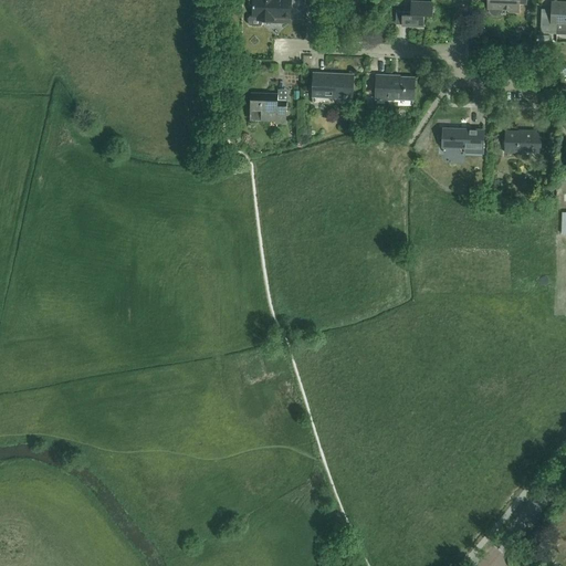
[(249,0),(249,3),(251,6),(253,6),(253,17),(250,17),(249,18),(249,24),(250,25),(261,27),(262,24),(262,17),(282,18),(282,10),(291,10),(291,0),(249,0)]
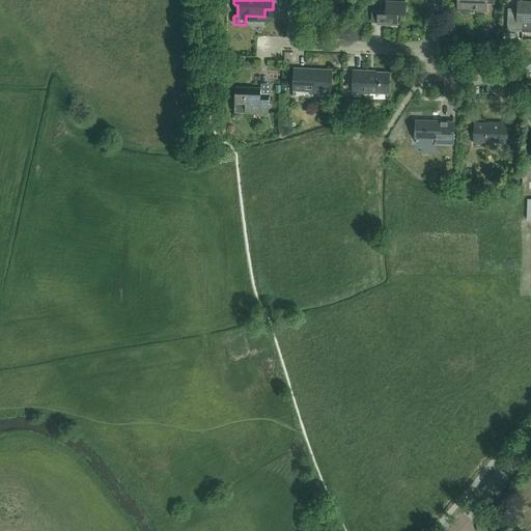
[(457,0),(458,8),(459,8),(459,10),(462,12),(464,15),(467,15),(469,14),(471,11),(471,8),(478,9),(478,11),(486,11),(486,0),(457,0)]
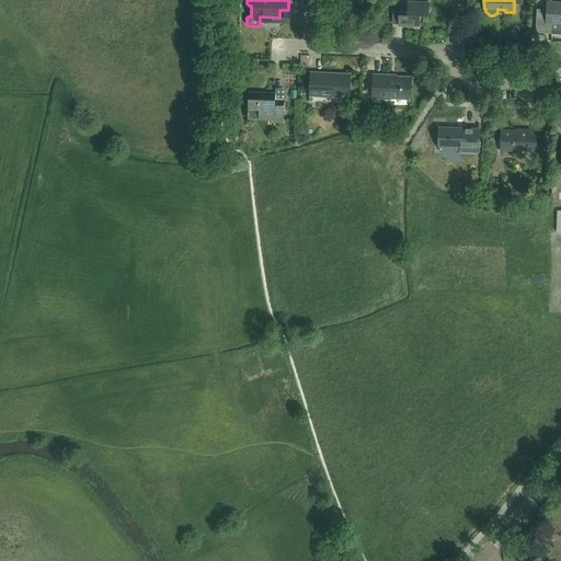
[(427,15),(428,2),(409,1),(409,12),(400,11),(399,27),(420,27),(420,14),(427,15)]
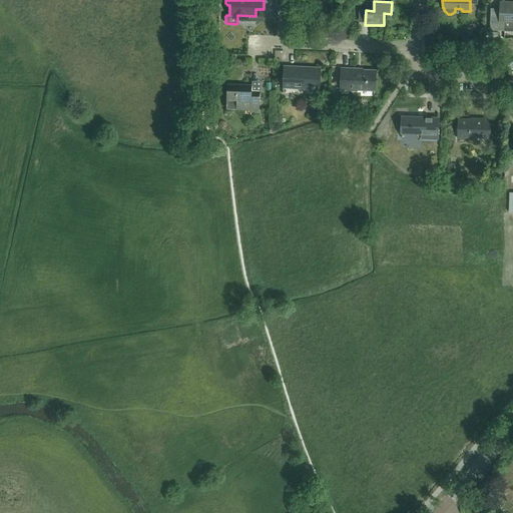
[(500,30),(500,21),(512,21),(512,1),(500,1),(500,8),(491,8),(491,29),(500,30)]
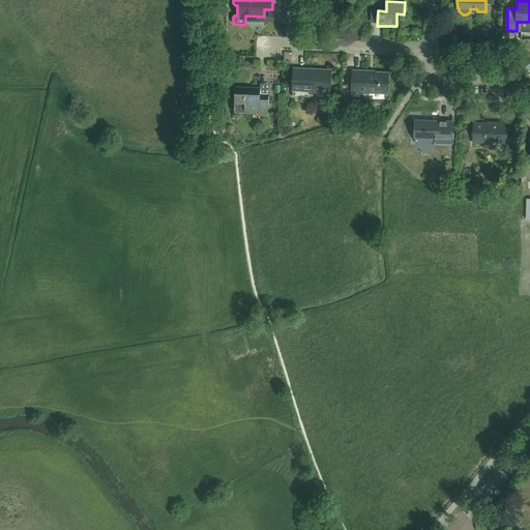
[(293,91),(330,92),(331,72),(313,71),(313,69),(294,68),(293,91)]
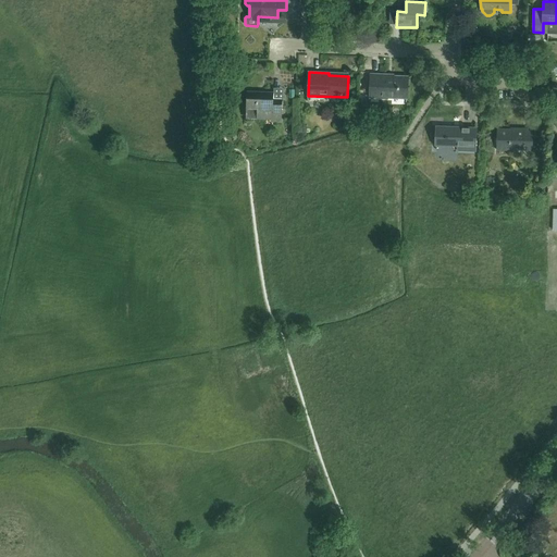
[(408,99),(409,76),(395,76),(395,74),(371,74),(370,98),(388,99),(388,98),(408,99)]
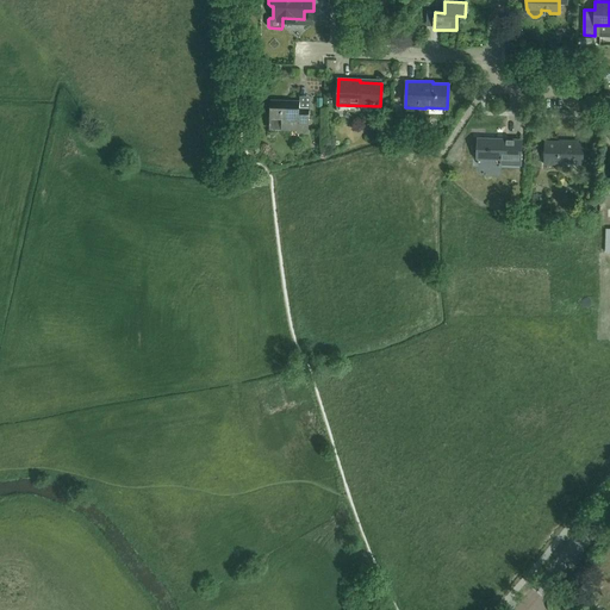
[(271,130),(298,131),(307,131),(309,110),(299,110),(299,101),(272,100),(271,130)]
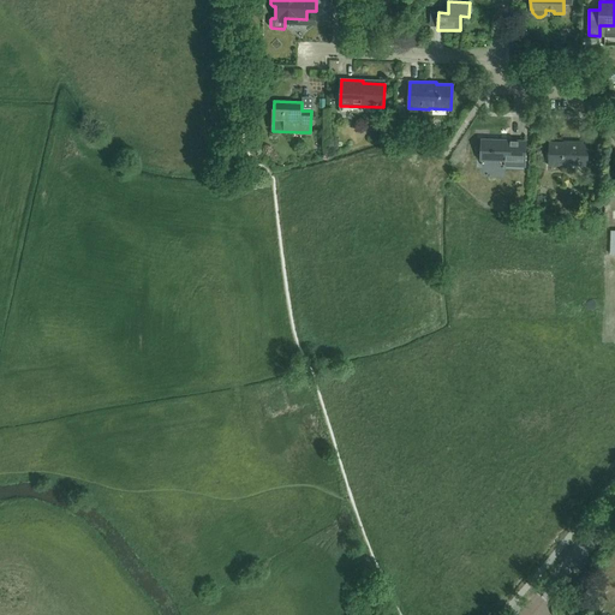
[(505,160),(505,166),(525,167),(525,142),(482,141),(481,159),(505,160)]
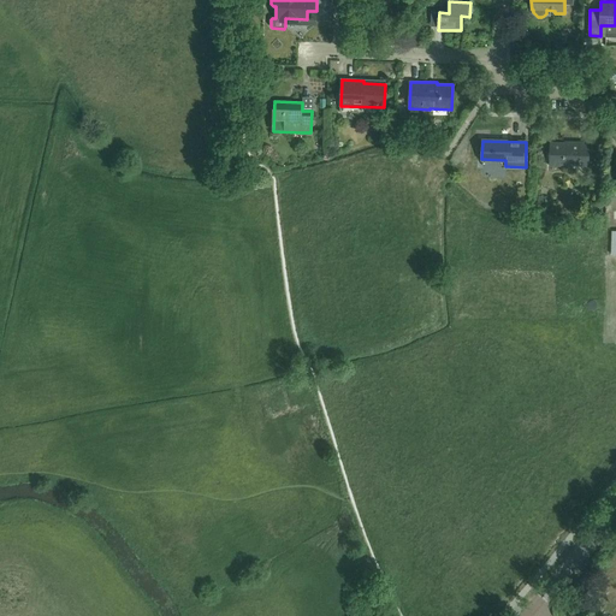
[(588,166),(588,143),(574,143),(551,143),(550,165),(588,166)]
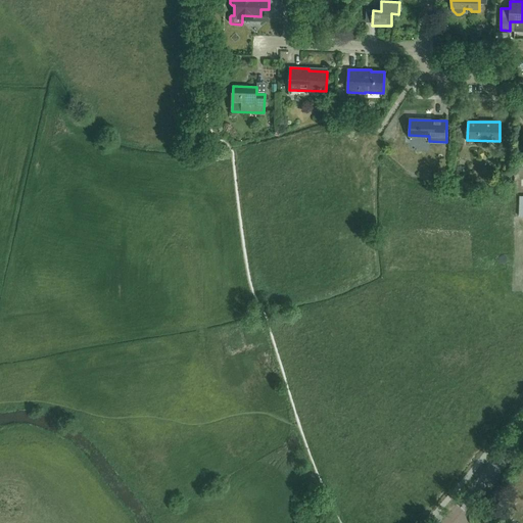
[(501,179),(513,179),(514,168),(502,167),(501,179)]
